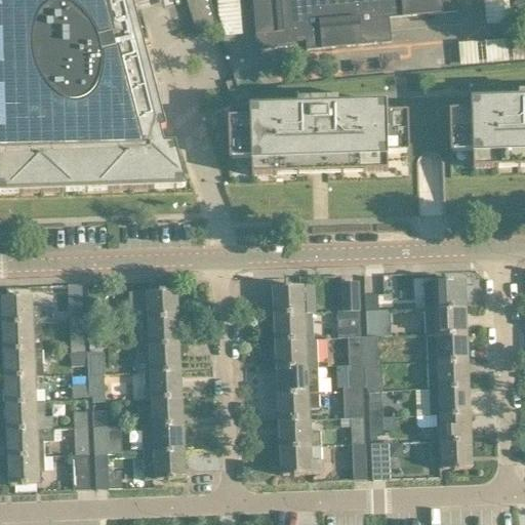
[(0,0),(0,186),(17,186),(18,194),(66,192),(65,184),(84,183),(85,192),(87,192),(87,183),(107,183),(107,191),(154,189),(154,180),(184,179),(174,145),(163,145),(160,131),(165,129),(131,0),(0,0)]
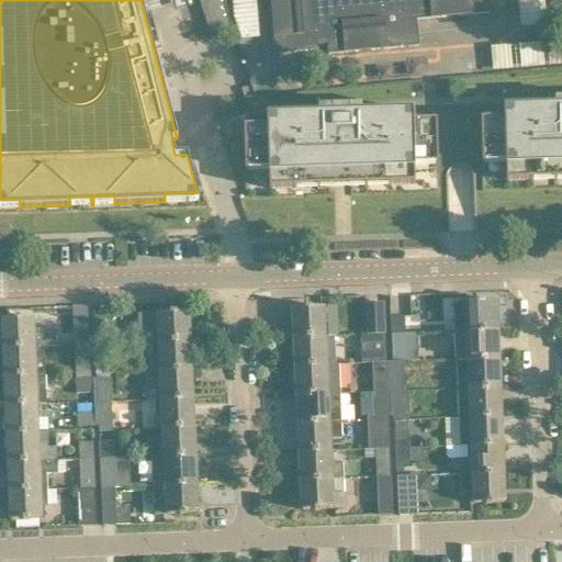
[(223,0),(200,0),(202,3),(210,30),(211,33),(231,27),(223,0)]
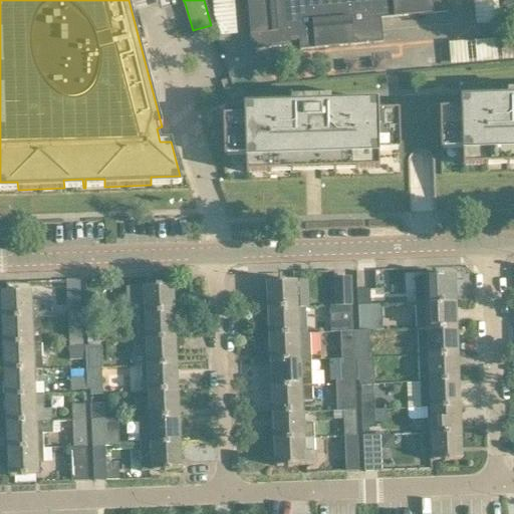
[(215,0),(218,35),(239,33),(236,0),(215,0)]
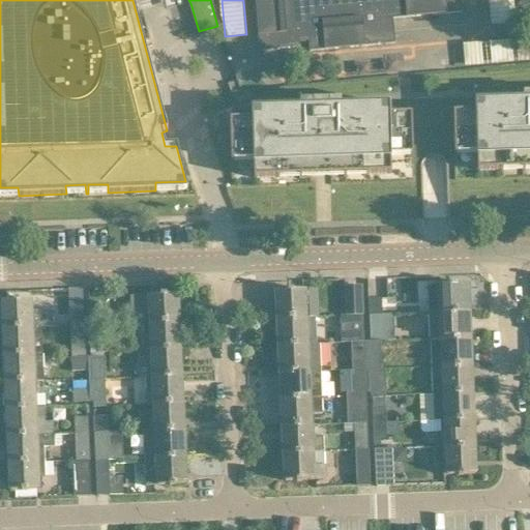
[(529,0),(253,0),(258,51),(300,48),(299,41),(307,40),(308,51),(394,43),(392,19),(462,12),(460,0),(518,0),(519,8),(529,6),(529,0)]
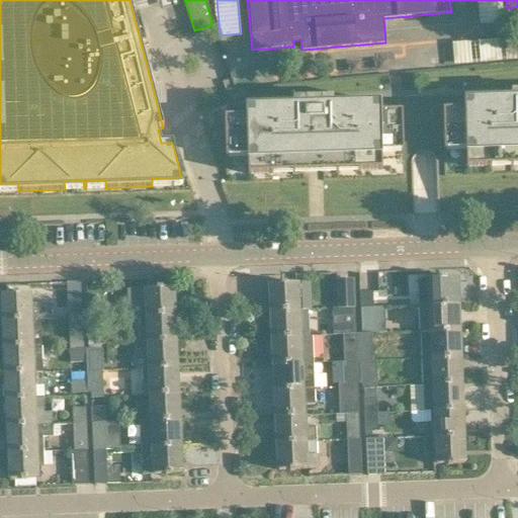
[(464,108),(443,108),(444,141),(465,140),(465,149),(465,150),(466,166),(491,165),(491,158),(510,157),(510,159),(511,164),(512,164),(513,164),(517,163),(517,90),(517,91),(517,98),(517,103),(511,103),(511,98),(511,96),(464,97),(464,104),(464,108)]
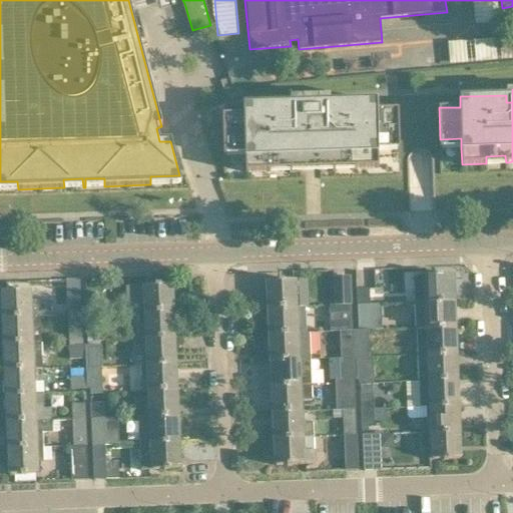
[(243,114),(222,115),(223,147),(244,146),(245,154),(245,155),(245,171),(271,170),(270,164),(289,163),(289,164),(290,170),(292,170),(306,169),(306,161),(319,161),(319,169),(333,168),(334,168),(335,168),(335,161),(354,161),(354,165),(354,167),(379,167),(378,151),(378,149),(378,141),(399,141),(398,110),(398,109),(377,110),(376,110),(376,101),(376,99),(330,101),(330,103),(330,108),(325,108),(324,103),(324,98),(324,97),(296,98),(296,99),(296,104),(296,109),(290,109),(290,104),(290,102),(243,104),(243,114)]
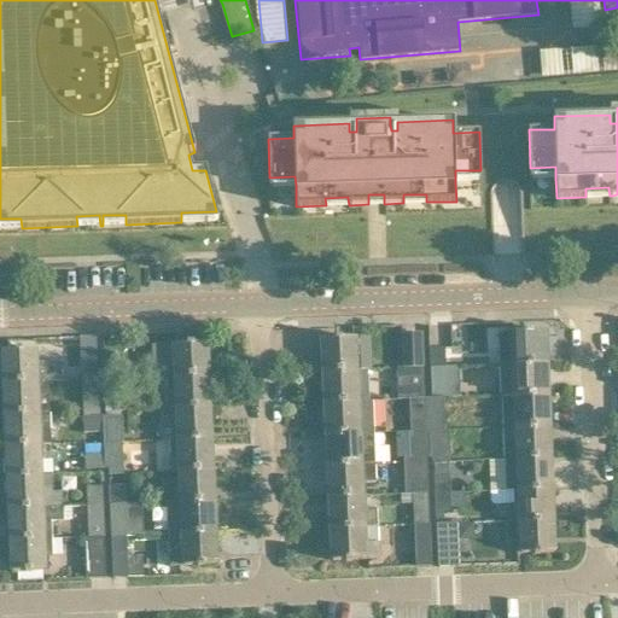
[(532,332),(532,331),(526,331),(526,332),(499,333),(500,365),(547,363),(546,332),(532,332)]
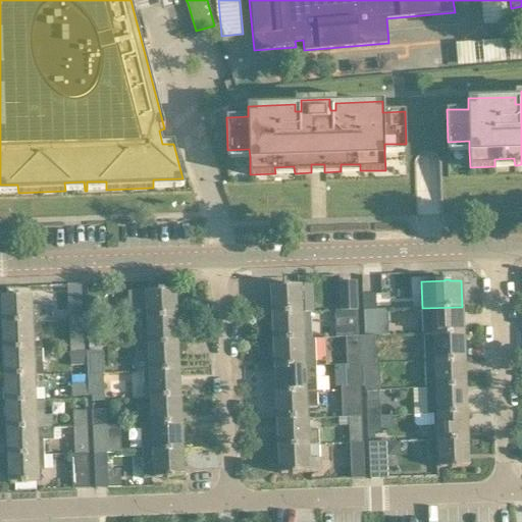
[(356,281),(340,281),(341,311),(358,310),(357,296),(357,281),(356,281)]
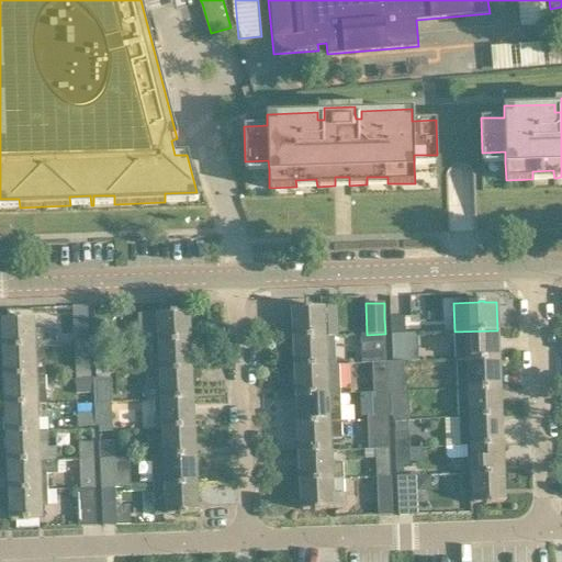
[(305,308),(293,308),(294,338),(325,337),(328,337),(327,324),(325,324),(324,307),(323,307),(311,308),(311,307),(305,307),(305,308)]
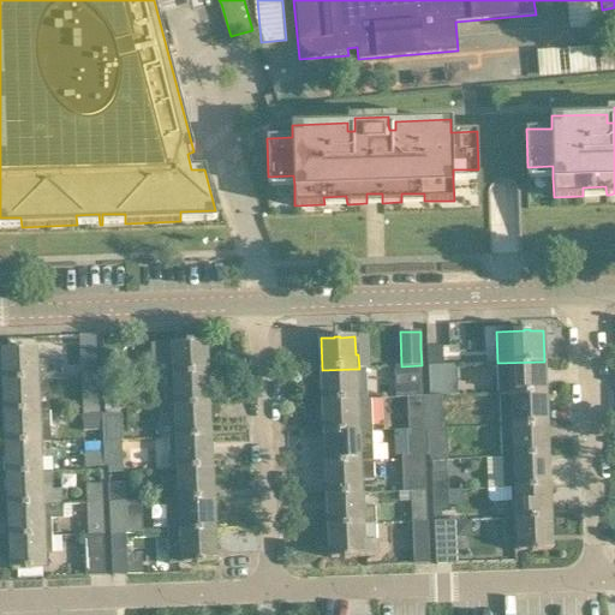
[(192,342),(192,341),(186,341),(186,342),(151,345),(153,376),(172,376),(208,374),(206,342),(192,342)]
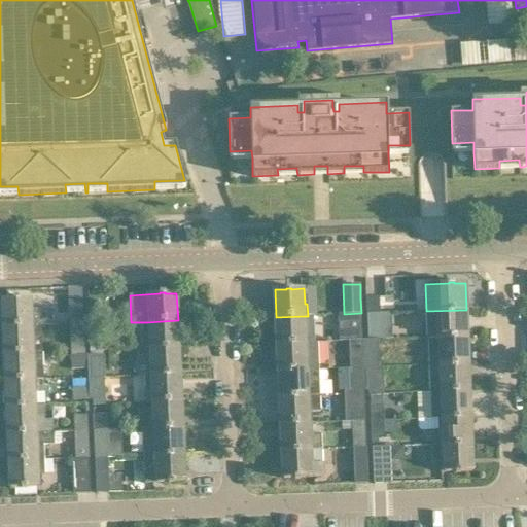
[(13,299),(2,300),(3,326),(41,324),(41,325),(53,325),(53,320),(53,309),(31,310),(30,299),(19,299),(19,297),(13,297),(13,299)]
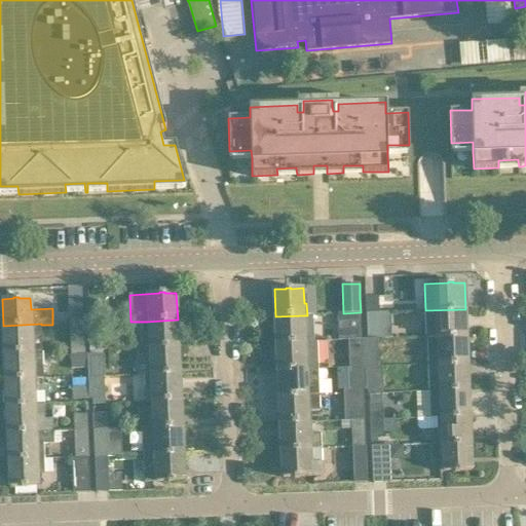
[(367,312),(379,312),(379,297),(366,298),(367,312)]
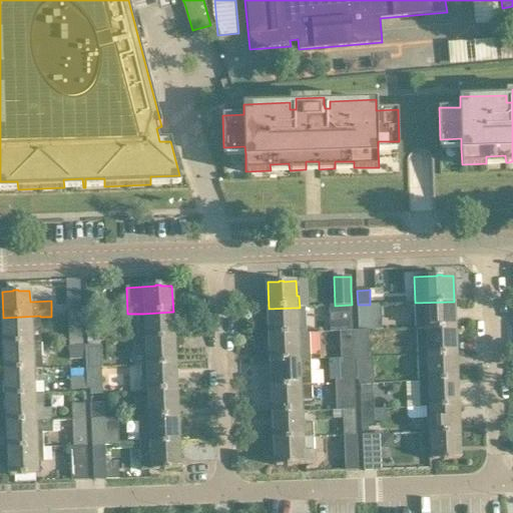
[(69,316),(81,315),(81,298),(68,299),(69,316)]
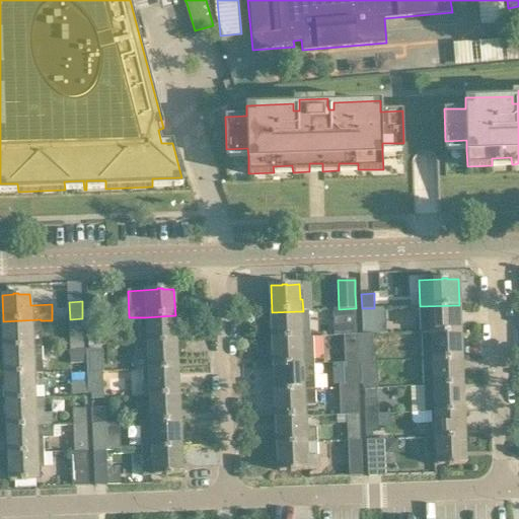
[(88,318),(101,318),(100,302),(88,303),(88,318)]
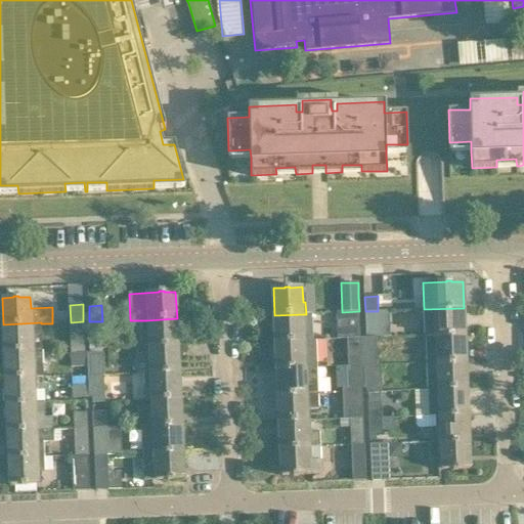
[(437,336),(465,335),(464,308),(424,309),(425,336),(437,336)]
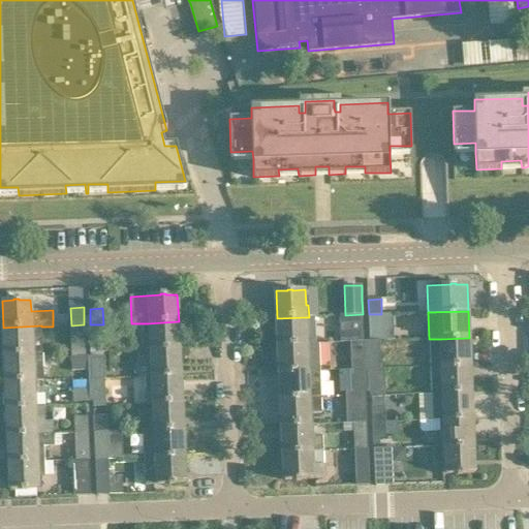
[(345,315),(339,315),(339,316),(340,342),(350,341),(350,342),(364,341),(364,332),(363,314),(345,315)]
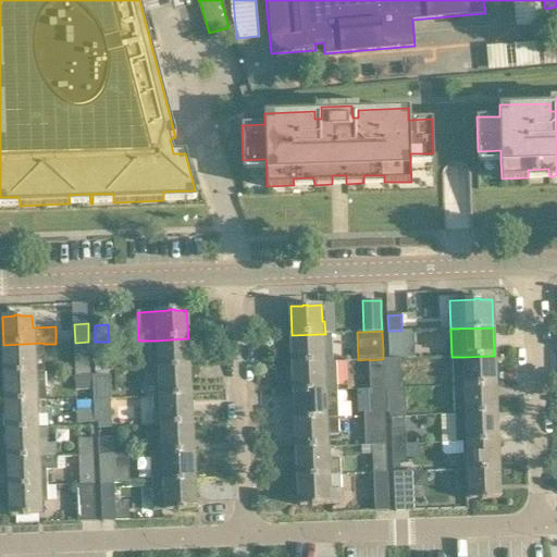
[(388,349),(403,348),(401,331),(388,331),(388,349)]
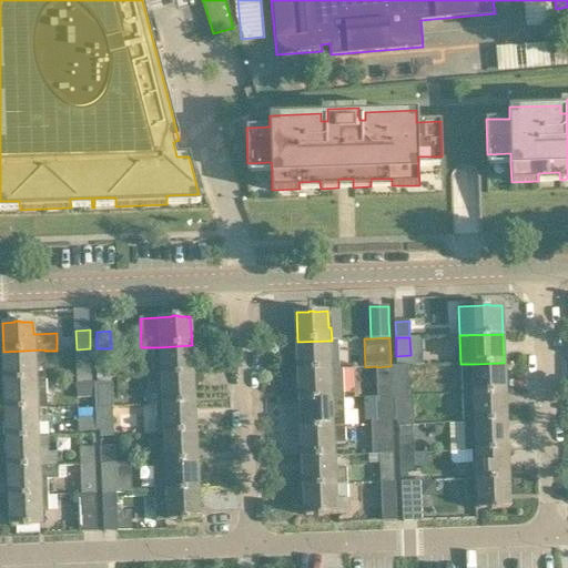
[(328,341),(297,342),(300,371),(330,369),(338,369),(337,341),(332,341),(328,341)]
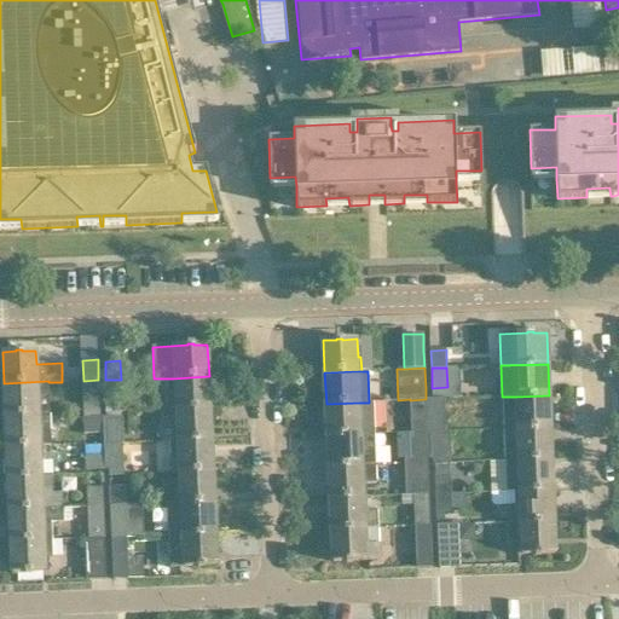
[(160,410),(210,408),(209,376),(173,379),(154,379),(155,410),(160,409),(160,410)]
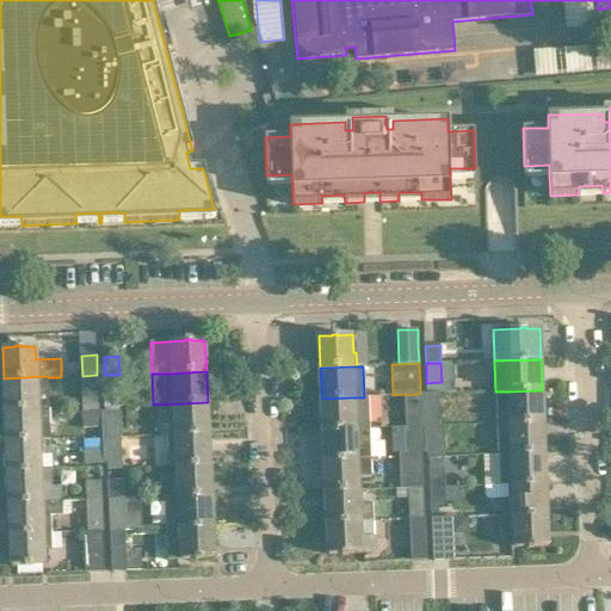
[(84,406),(98,406),(97,375),(82,376),(84,406)]
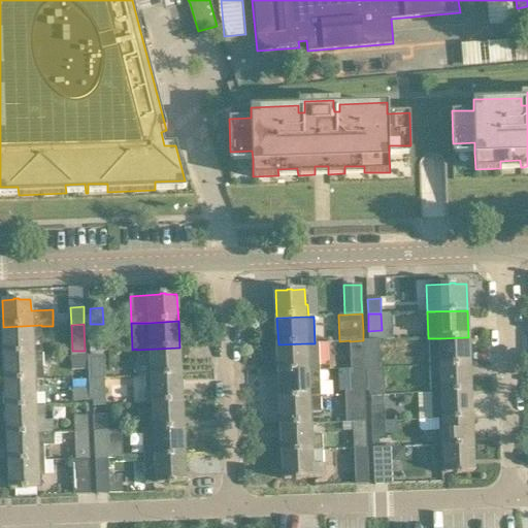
[(91,351),(101,350),(101,339),(103,339),(103,324),(90,324),(91,340),(91,351)]
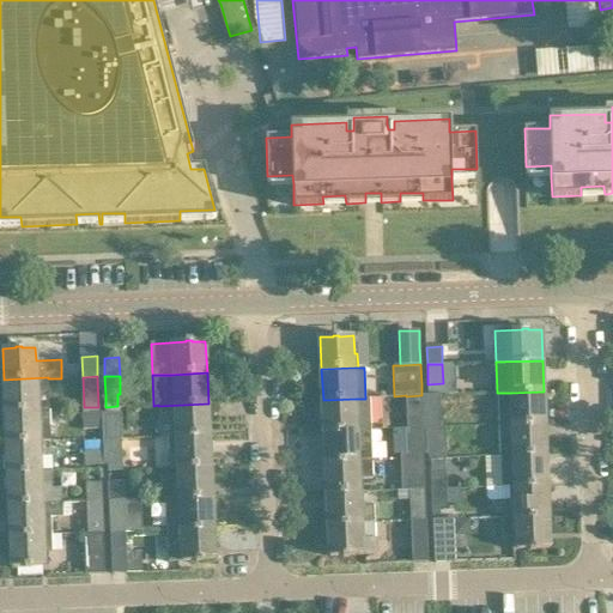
[(48,377),(4,380),(5,411),(40,410),(49,410),(48,378),(48,377)]
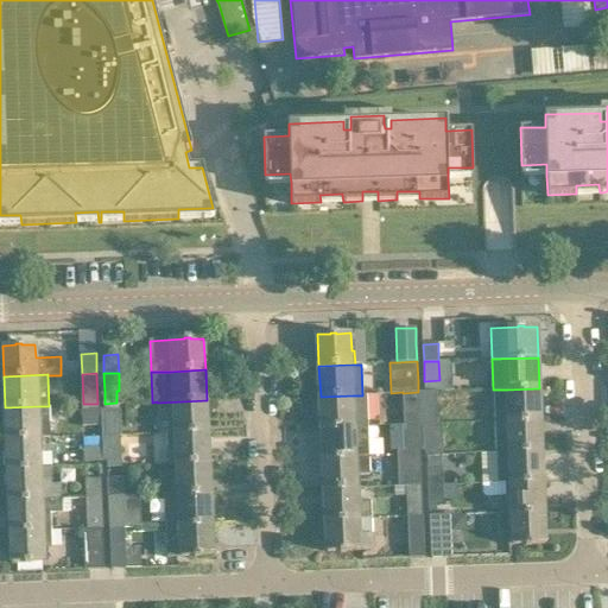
[(540,419),(539,388),(507,390),(493,390),(494,422),(505,420),(540,419)]
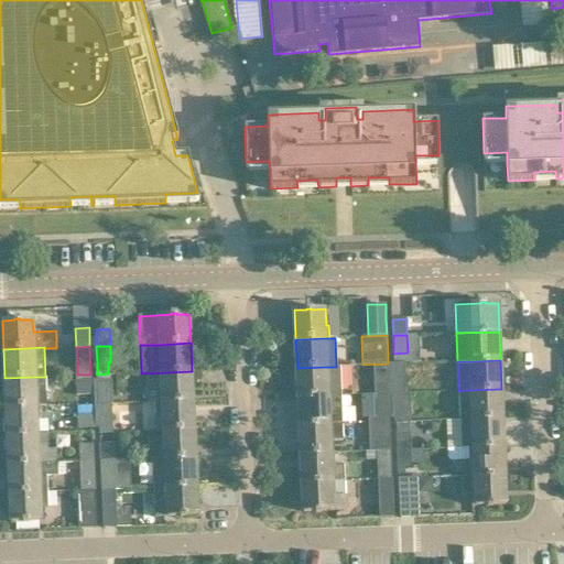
[(375,393),(392,393),(391,375),(391,364),(388,364),(373,365),(375,393)]
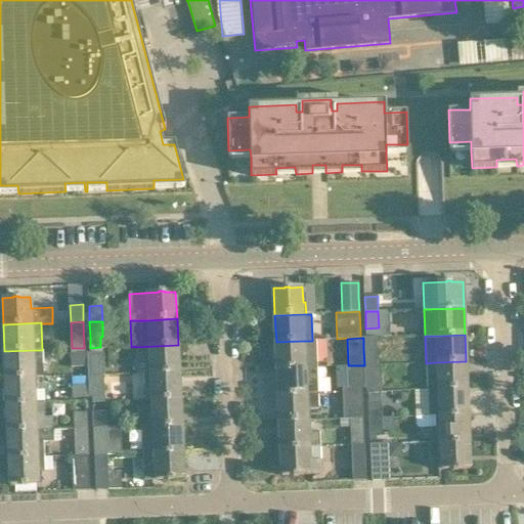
[(277,368),(309,367),(316,366),(316,340),(304,341),(276,342),(277,368)]
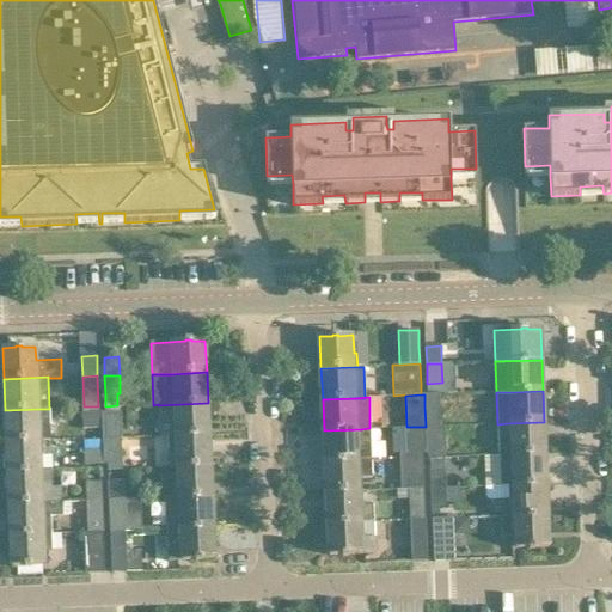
[(159,436),(170,436),(209,434),(208,403),(158,405),(159,436)]
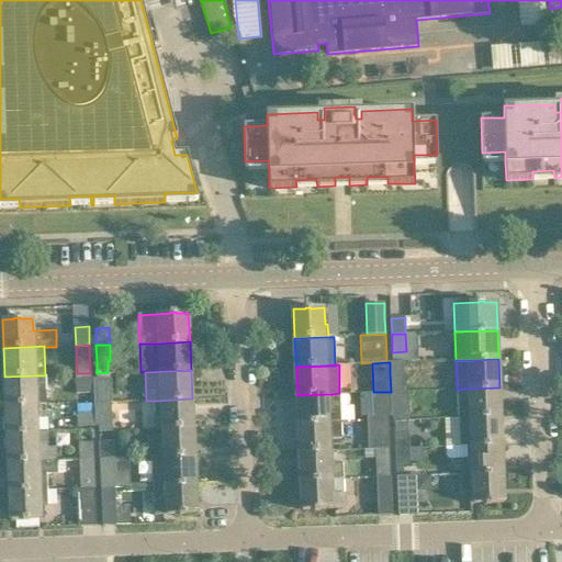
[(109,378),(108,372),(97,373),(97,379),(94,379),(94,392),(94,402),(111,402),(111,392),(112,392),(111,378),(109,378)]
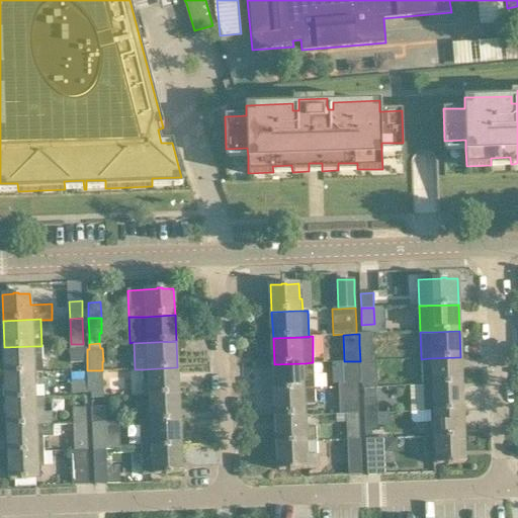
[(371,343),(359,344),(360,361),(372,360),(371,343)]
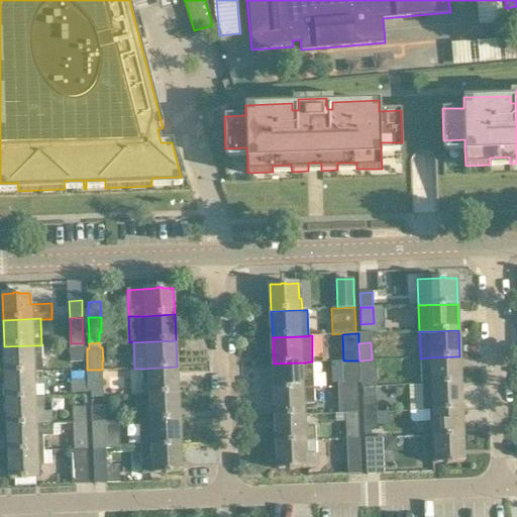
[(83,343),(71,343),(72,362),(87,360),(87,348),(84,348),(83,343)]
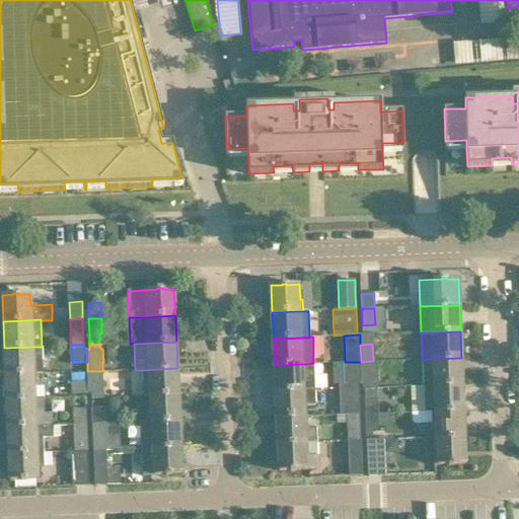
[(33,347),(4,348),(5,374),(38,373),(42,373),(42,347),(33,347)]
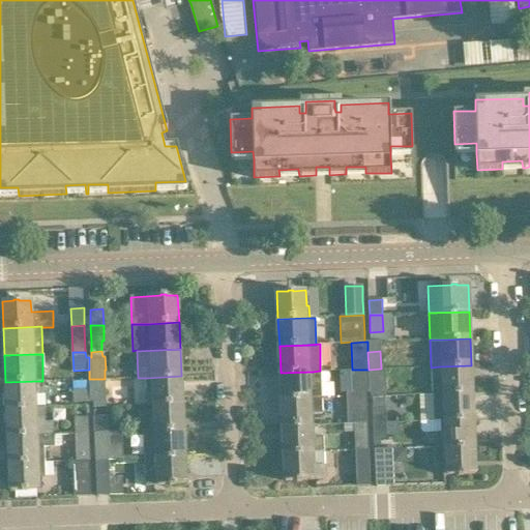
[(440,366),(431,367),(433,393),(443,393),(472,392),(471,365),(442,366),(440,366)]
